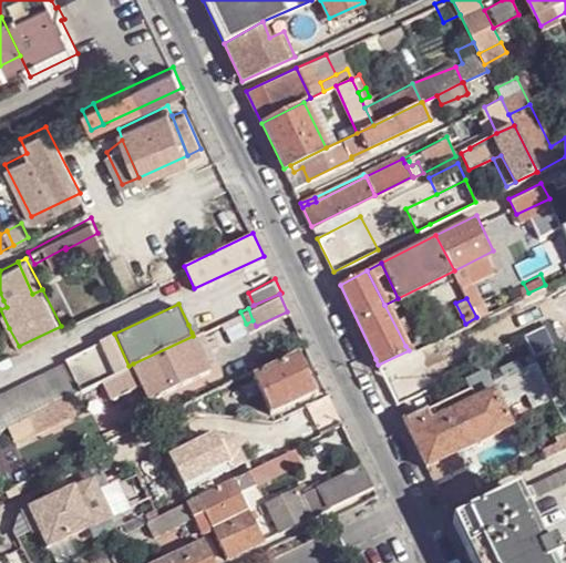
[(465,324),(462,316),(430,330),(433,338),(465,324)]
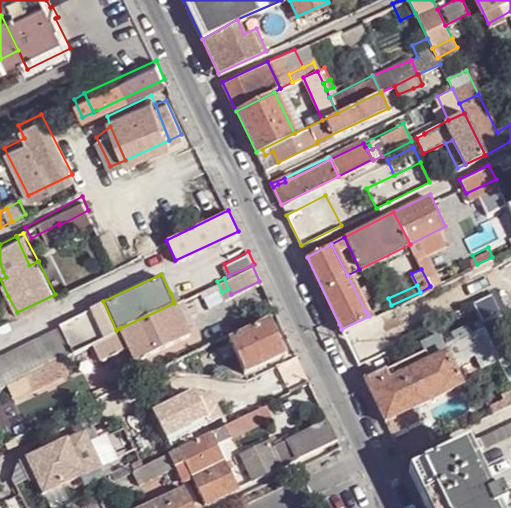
[(176,290),(170,293),(173,300),(179,297),(176,290)]
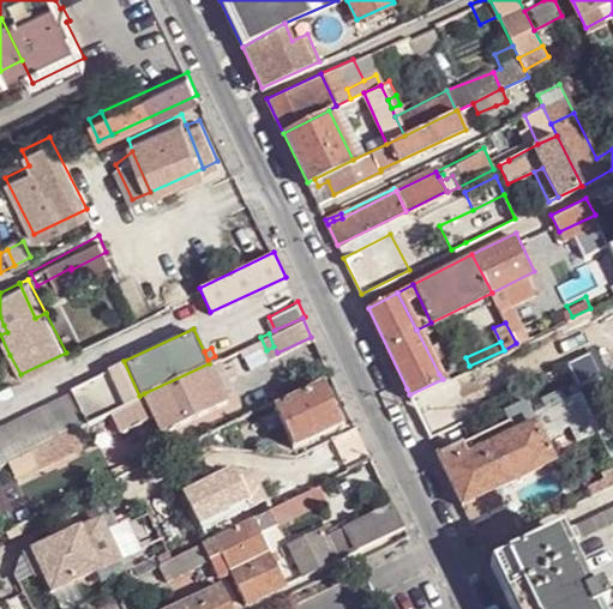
[(10,355),(0,360),(0,373),(5,383),(20,374),(10,355)]
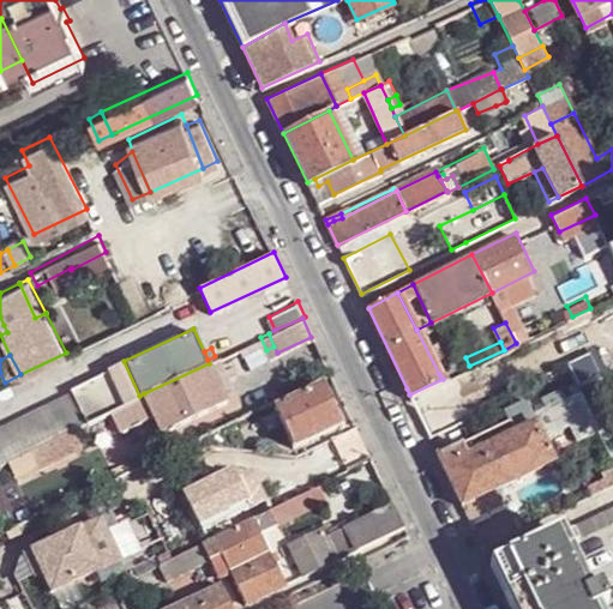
[(127,402),(112,410),(121,430),(154,415),(162,430),(227,401),(211,367),(222,362),(220,357),(209,363),(144,393),(139,396),(127,402)]
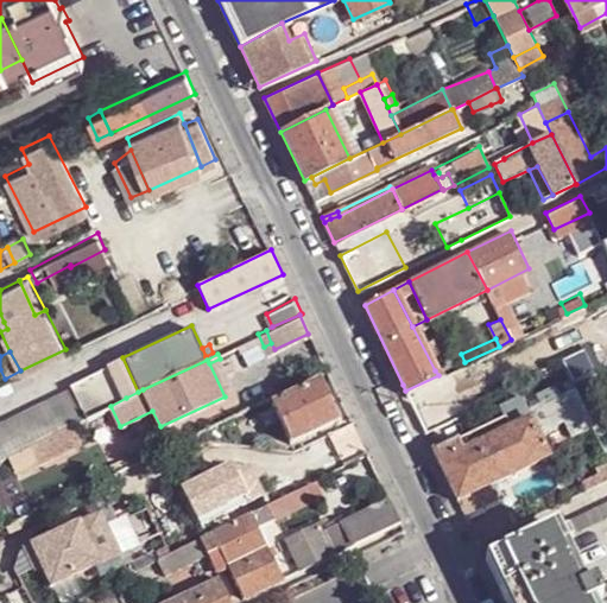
[(71,389),(0,424),(0,458),(27,445),(71,424),(87,417),(105,408),(111,406),(126,398),(138,392),(122,357),(69,383),(71,389)]
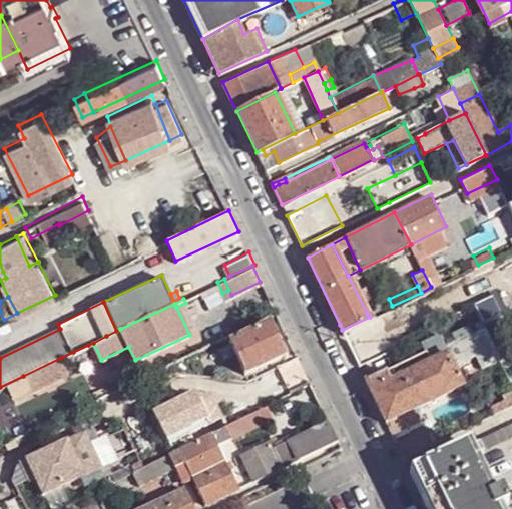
[(269,322),(229,340),(244,372),(284,354),(269,322)]
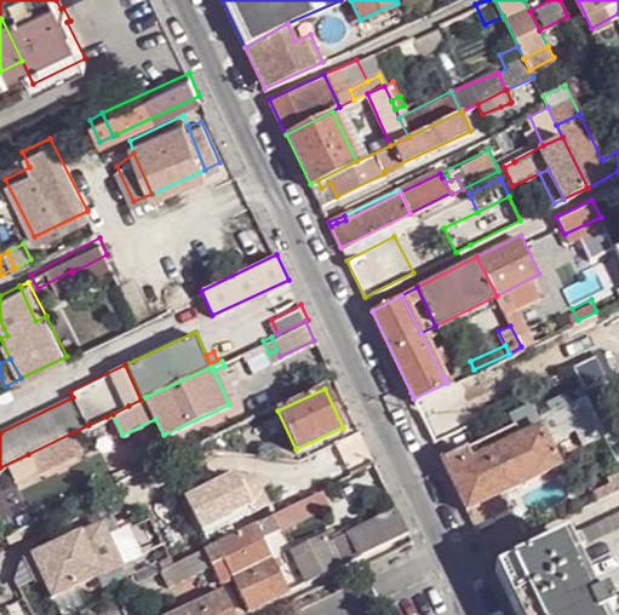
[(584,392),(567,401),(586,441),(603,432),(584,392)]
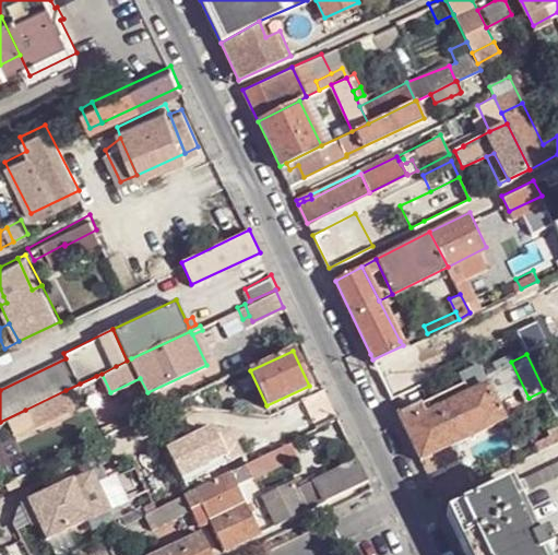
[(524,400),(529,398),(511,362),(466,384),(471,391),(487,384),(494,398),(518,385),(524,400)]
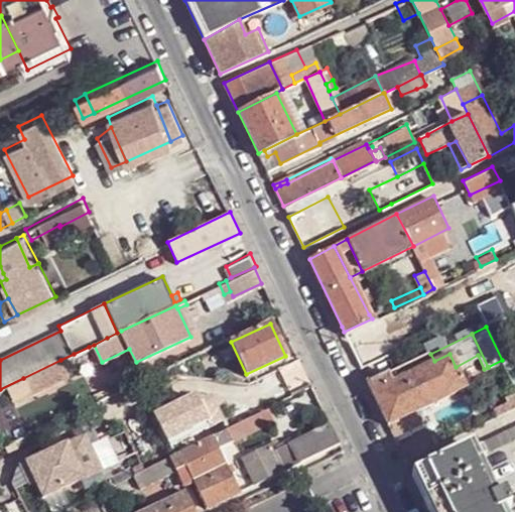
[(456,367),(449,354),(434,361),(401,377),(392,381),(387,372),(368,382),(389,424),(418,409),(466,385),(456,367)]
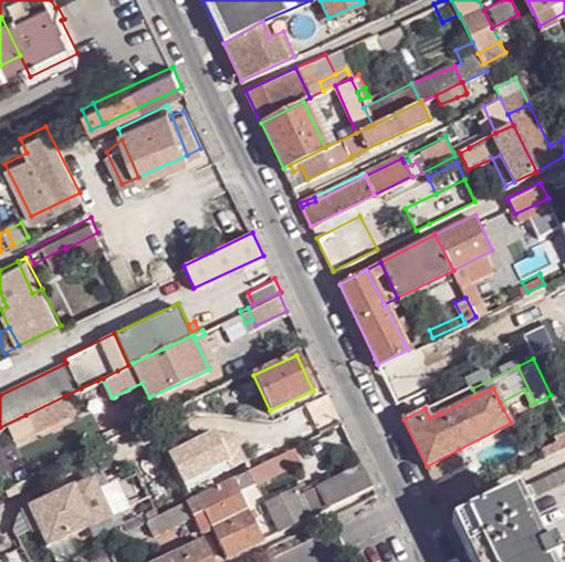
[(66,395),(25,415),(34,432),(75,412),(66,395)]
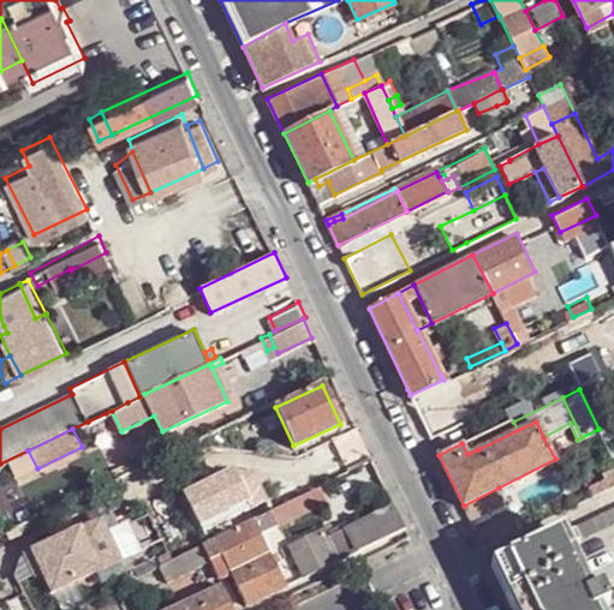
[(474,437),(462,443),(468,454),(478,449),(474,437)]
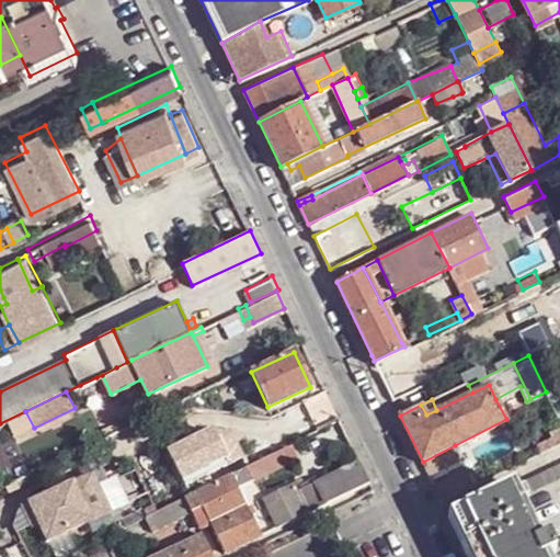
[(537,444),(540,452),(559,441),(559,427),(551,432),(553,436),(537,444)]
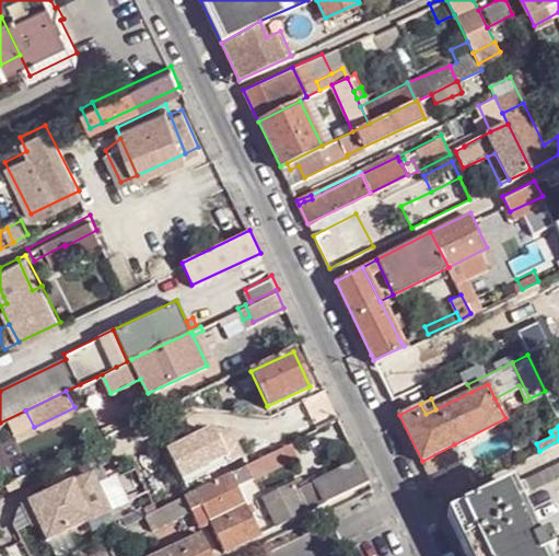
[(208,430),(174,448),(189,478),(223,461),(226,466),(242,459),(235,443),(220,452),(208,430)]
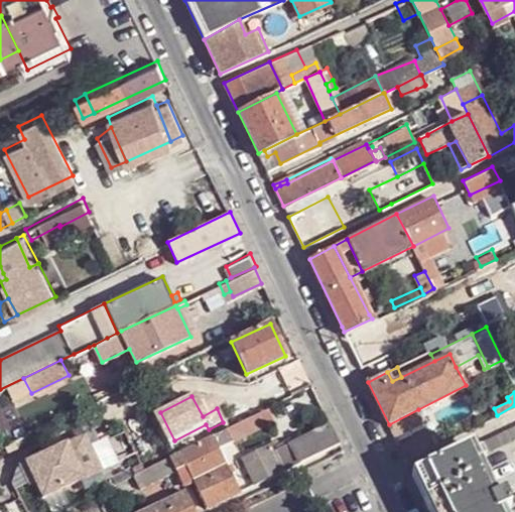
[(418,409),(389,424),(394,436),(424,420),(418,409)]
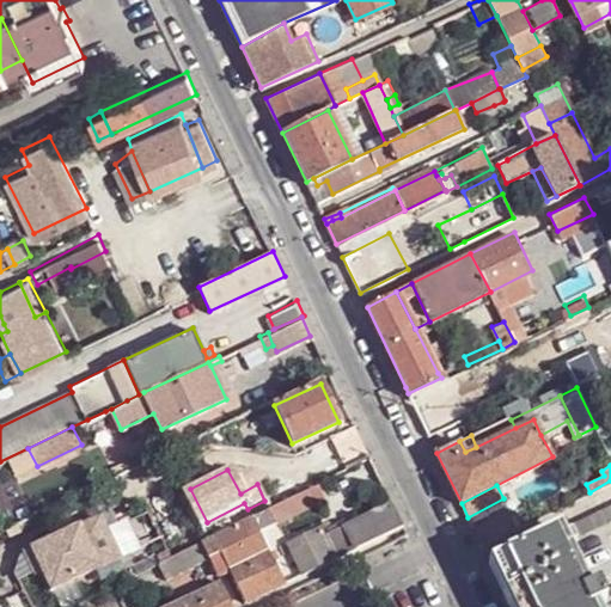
[(312,502),(306,488),(252,516),(258,529),(312,502)]
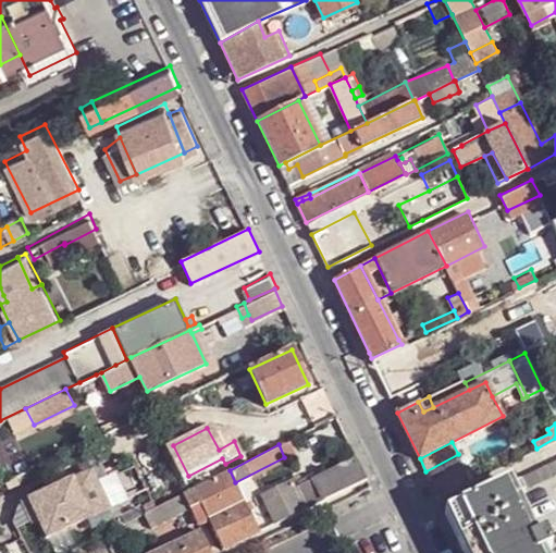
[(313,477),(323,498),(367,477),(357,456),(313,477)]
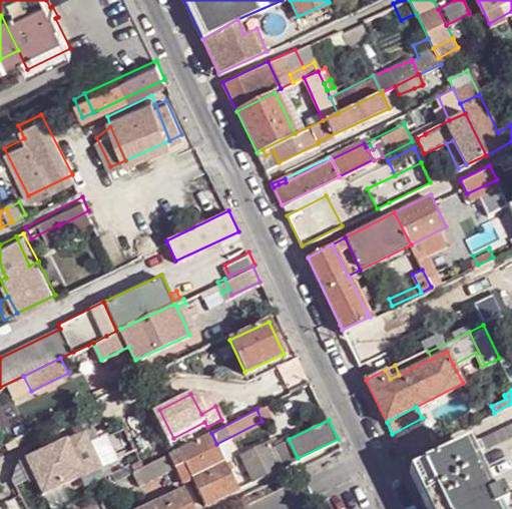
[(511,421),(477,438),(482,448),(511,433),(511,421)]
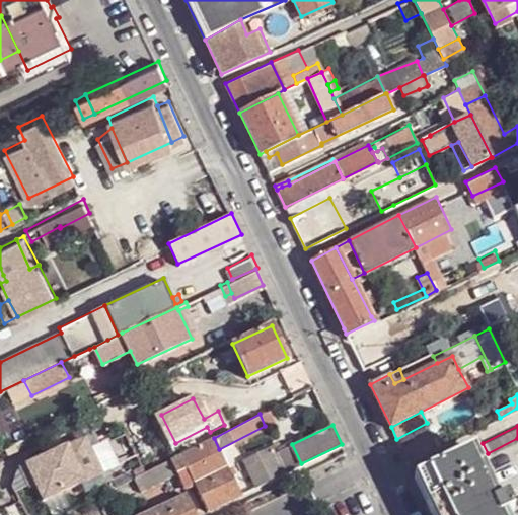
[(84,437),(65,445),(71,456),(89,448),(84,437)]
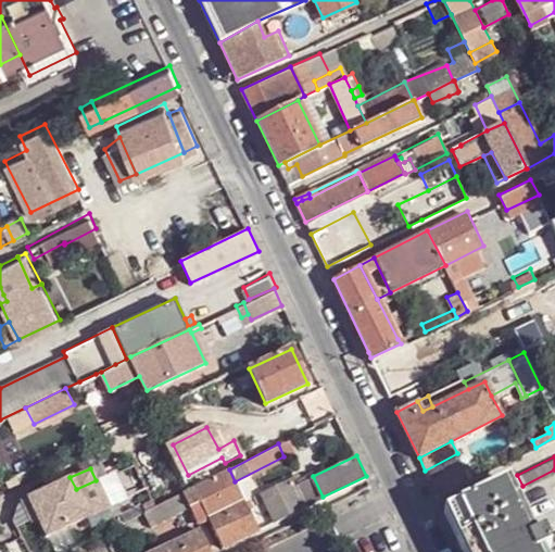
[(229,469),(194,486),(184,491),(190,507),(202,501),(209,517),(244,500),(235,481),(229,469)]
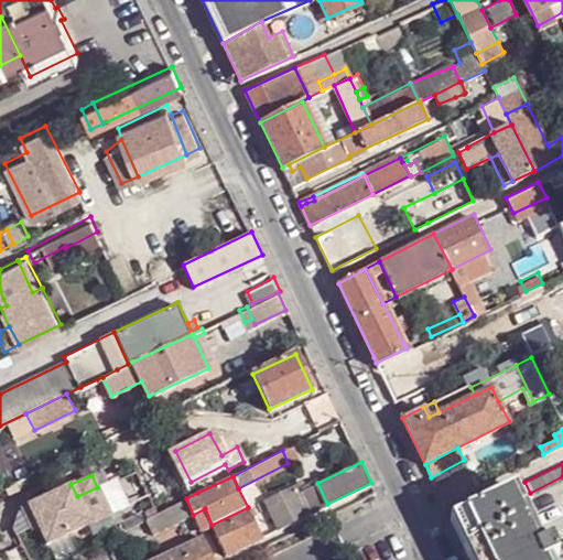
[(264,497),(269,505),(299,491),(294,483),(264,497)]
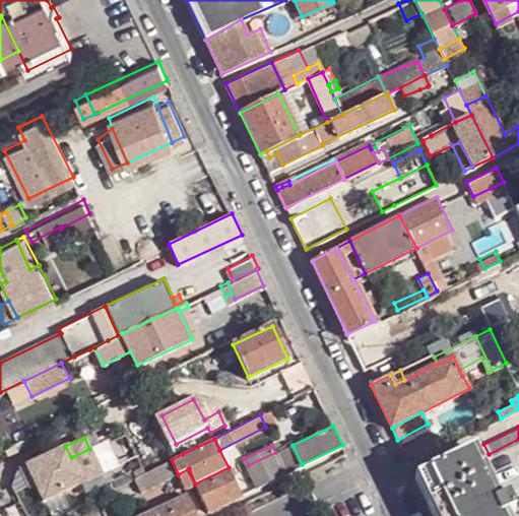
[(293,445),(275,452),(284,472),(302,464),(293,445)]
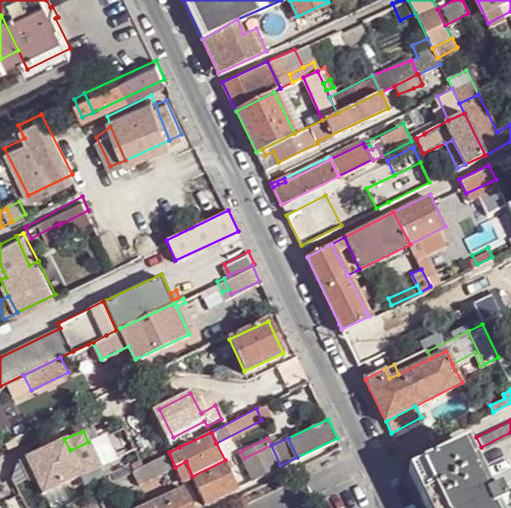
[(64,439),(26,458),(20,461),(29,481),(35,478),(42,492),(99,464),(88,442),(70,450),(64,439)]
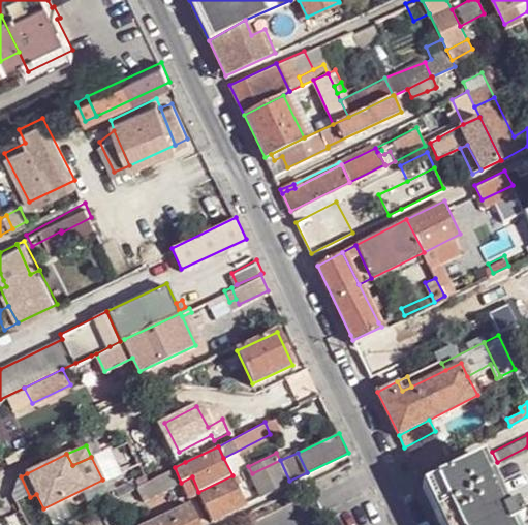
[(485,456),(428,483),(447,524),(518,524),(517,523),(510,508),(493,473),(489,464),(485,456)]
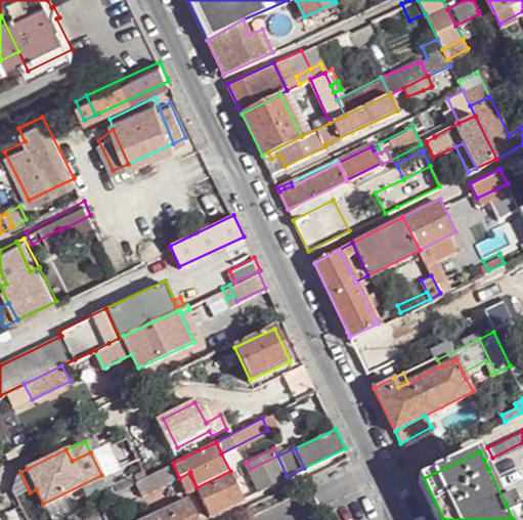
[(277,456),(250,469),(258,489),(287,476),(277,456)]
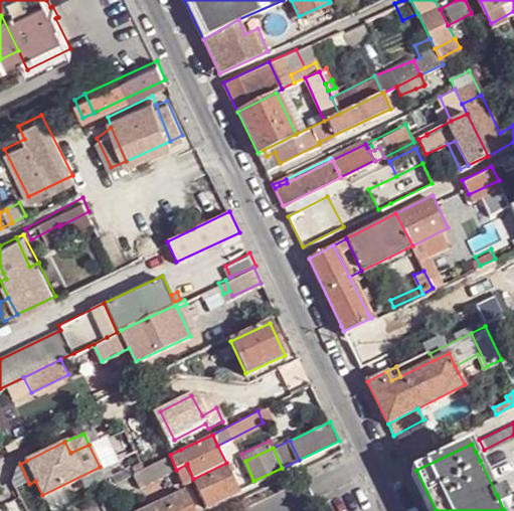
[(480,461),(484,459),(479,450),(476,452),(480,461)]
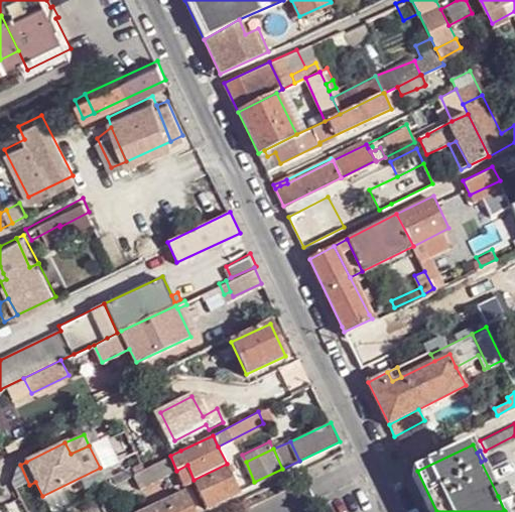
[(139,472),(146,486),(166,476),(176,471),(170,456),(139,472)]
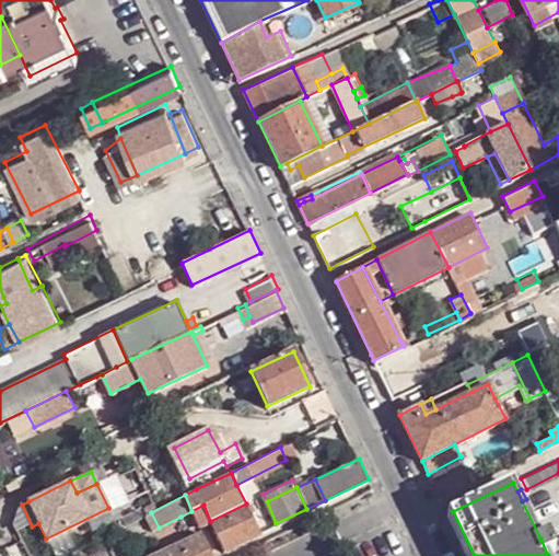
[(260,532),(246,504),(210,521),(223,549),(260,532)]
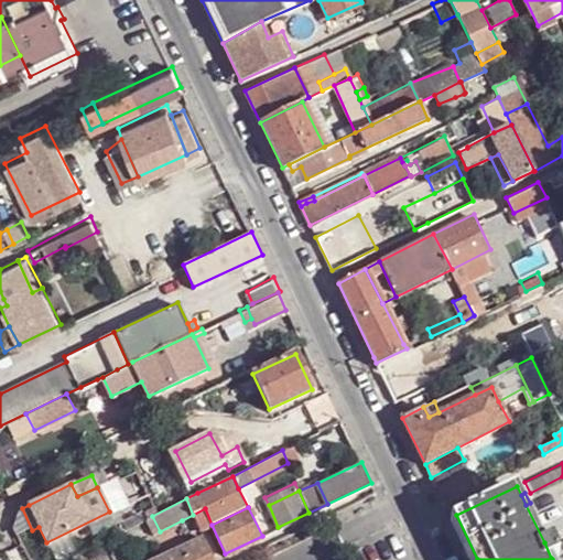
[(214,559),(203,535),(157,558),(157,559),(214,559)]
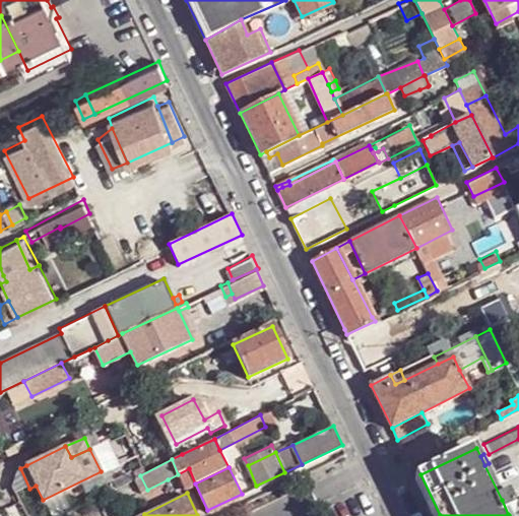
[(509,497),(502,500),(508,514),(515,511),(509,497)]
